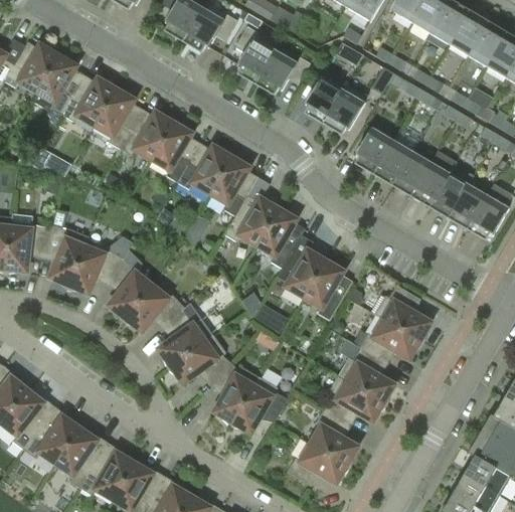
[(118,0),(129,8),(133,2),(136,4),(138,0),(118,0)]
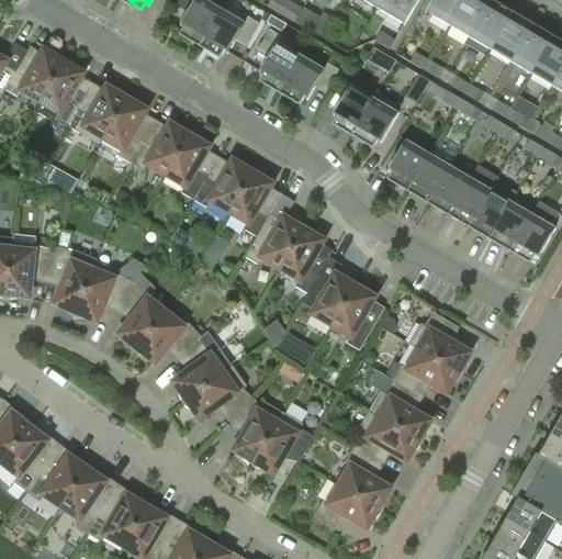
[(201,42),(222,7),(210,0),(179,0),(177,4),(188,11),(180,23),(183,25),(180,32),(201,42)]
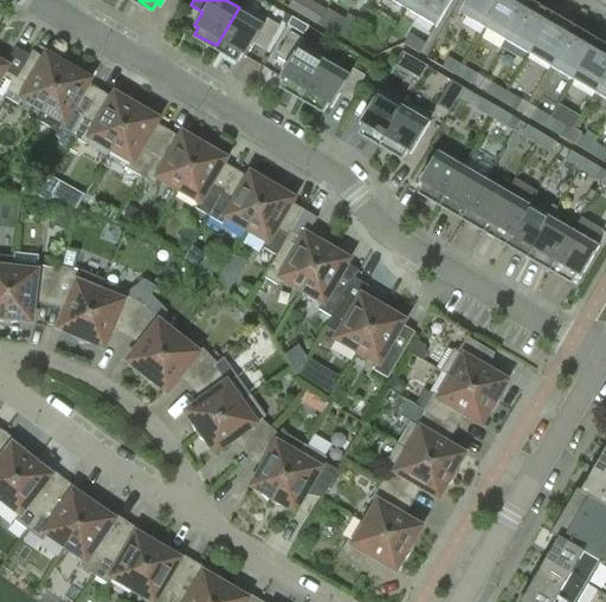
[(318,21),(327,6),(316,0),(310,0),(303,12),(318,21)]
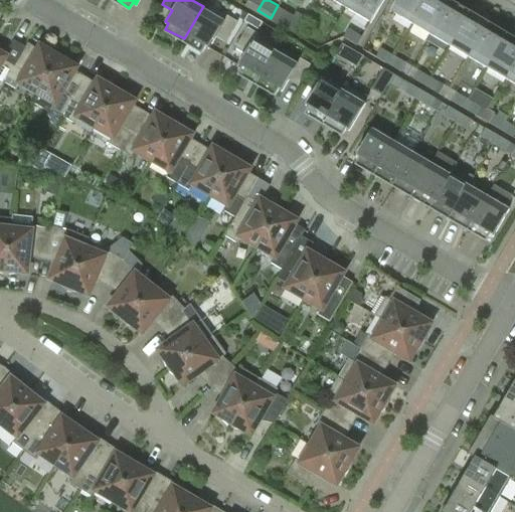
[(348,0),(345,5),(370,20),(381,0),(348,0)]
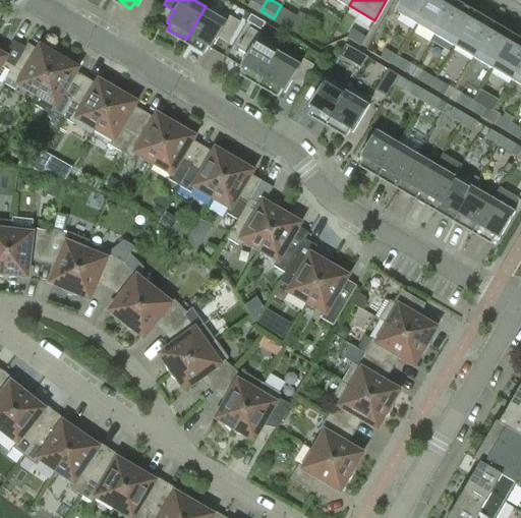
[(399,0),(395,9),(416,22),(428,0),(399,0)]
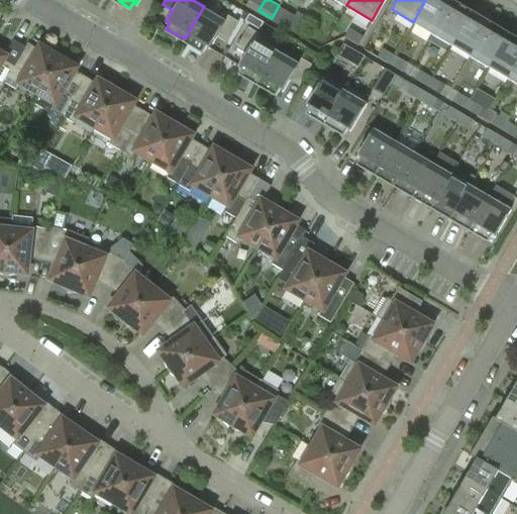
[(450,2),(448,0),(425,0),(413,22),(432,33),(450,2)]
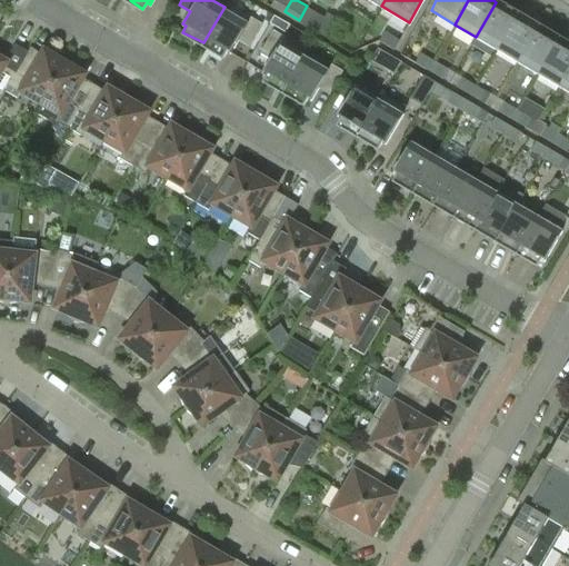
[(476,37),(497,49),(518,11),(496,2),(476,37)]
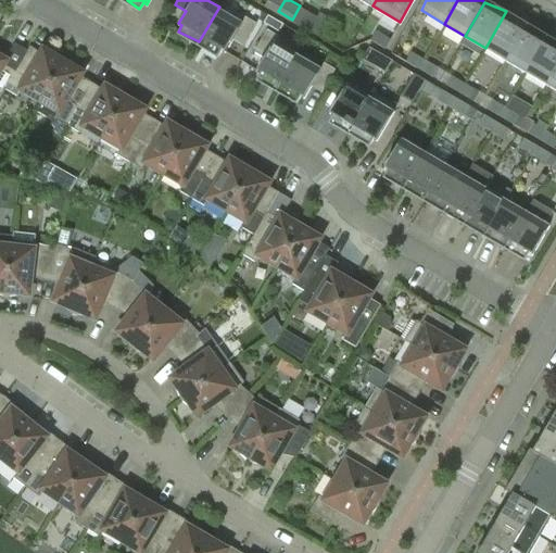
[(242,21),(219,7),(199,41),(218,55),(222,48),(225,50),(232,38),(243,44),(256,22),(245,14),(242,21)]
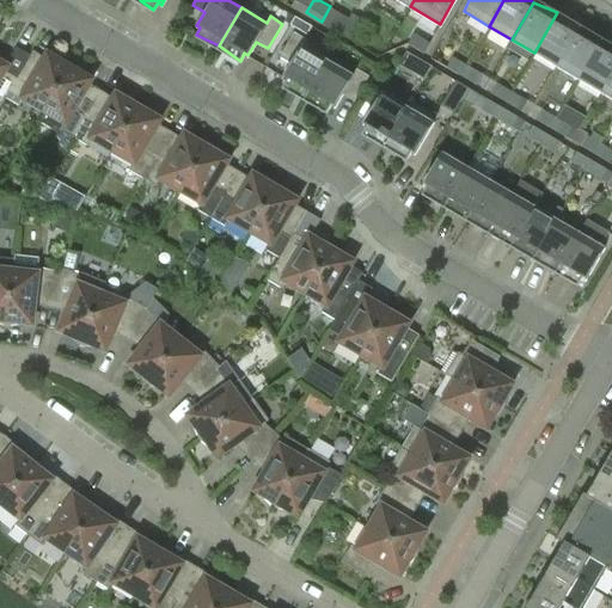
[(352,11),(348,17),(341,31),(352,37),(362,17),(352,11)]
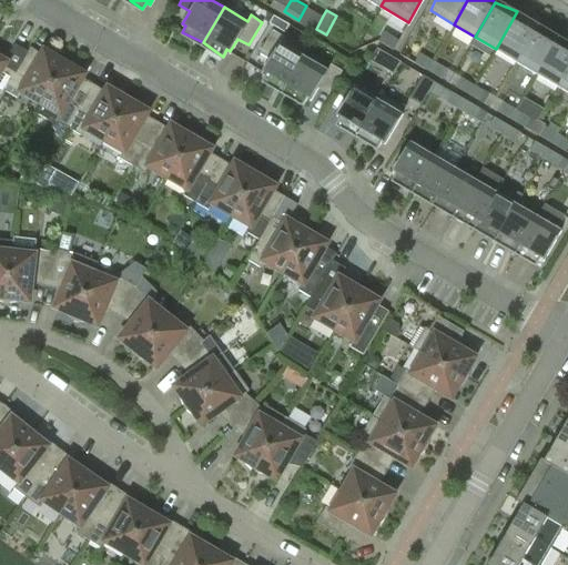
[(537,26),(517,11),(496,49),(516,61),(537,26)]
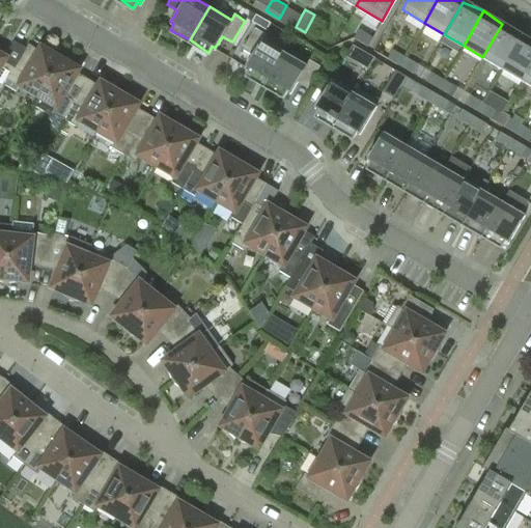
[(271,21),(256,12),(252,20),(267,28),(271,21)]
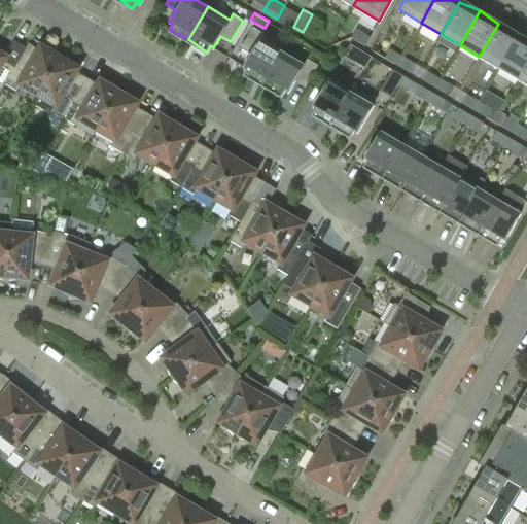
[(479,57),(498,68),(518,35),(498,24),(479,57)]
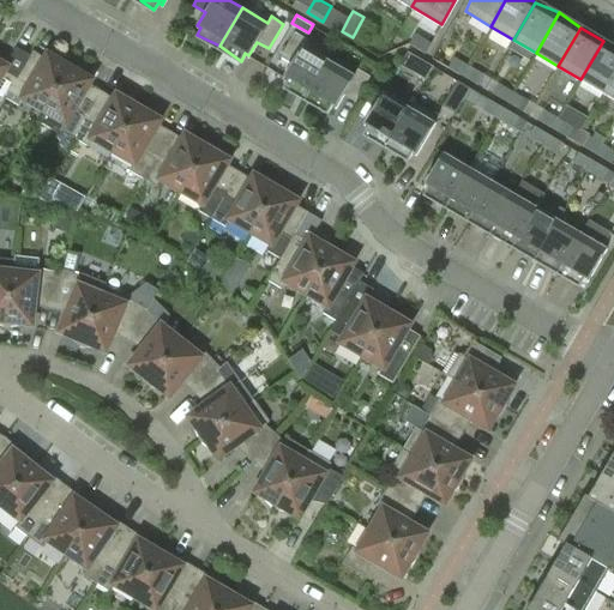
[(307,96),(329,59),(304,44),(307,37),(295,30),(281,55),(292,62),(284,76),(288,78),(283,85),(307,96)]
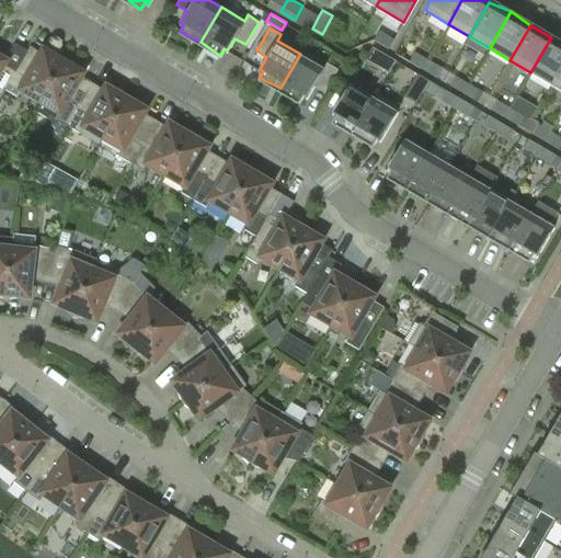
[(560,66),(560,42),(551,37),(530,72),(551,83),(560,66)]
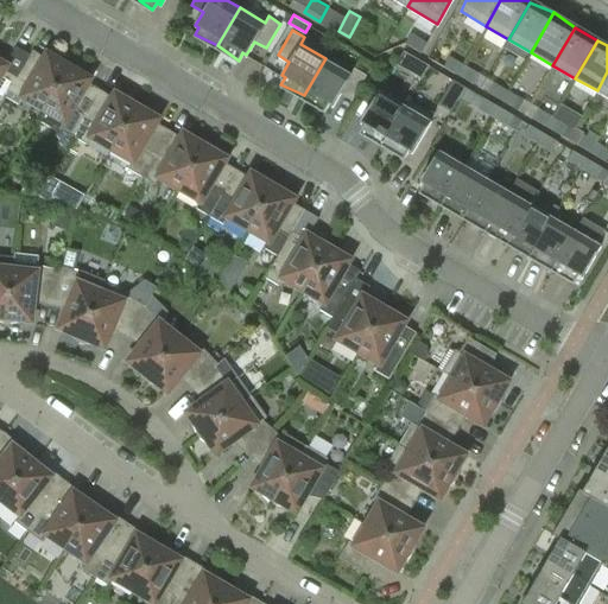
[(0,103),(6,95),(30,53),(17,45),(6,63),(0,59),(0,103)]
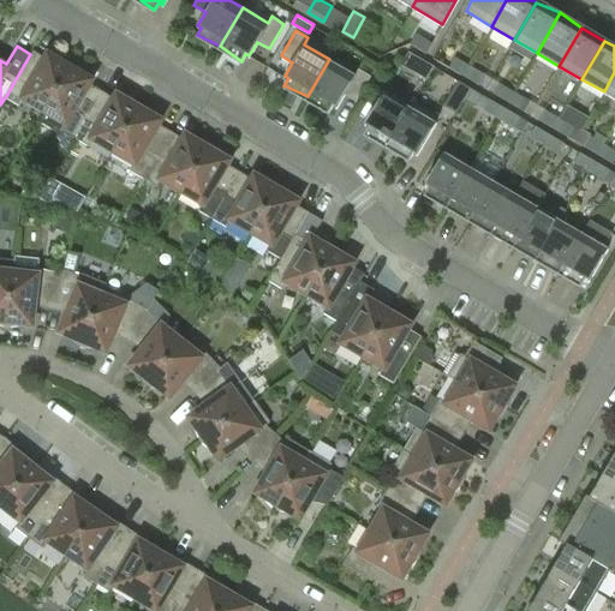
[(30,54),(6,96),(19,105),(24,97),(45,109),(70,65),(48,53),(46,57),(34,49),(30,54)]
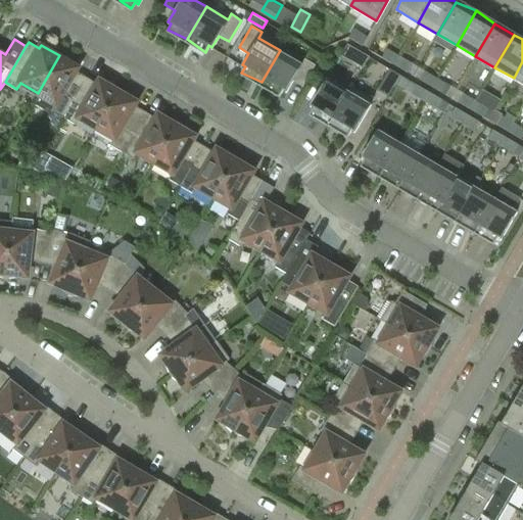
[(381,55),(394,63),(399,54),(386,47),(381,55)]
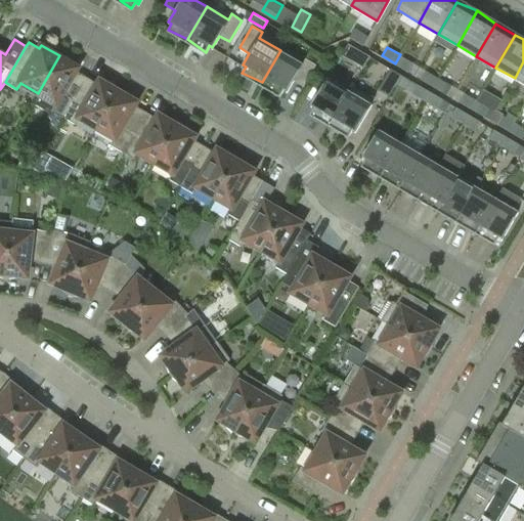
[(369,55),(357,48),(352,56),(364,63),(369,55)]
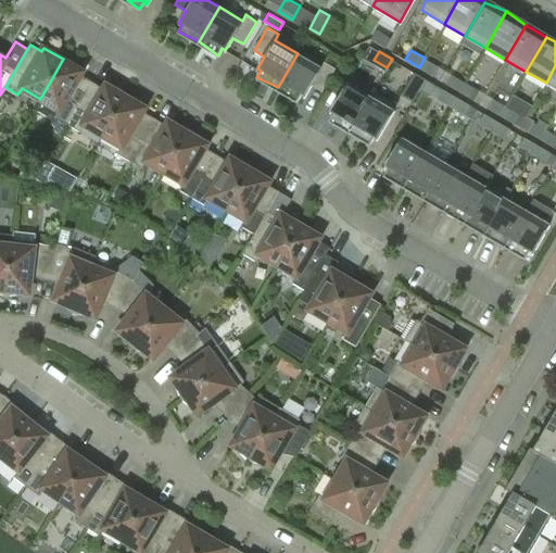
[(320,66),(298,53),(278,87),(297,101),(301,95),(304,97),(312,84),(321,90),(336,67),(324,61),(320,66)]
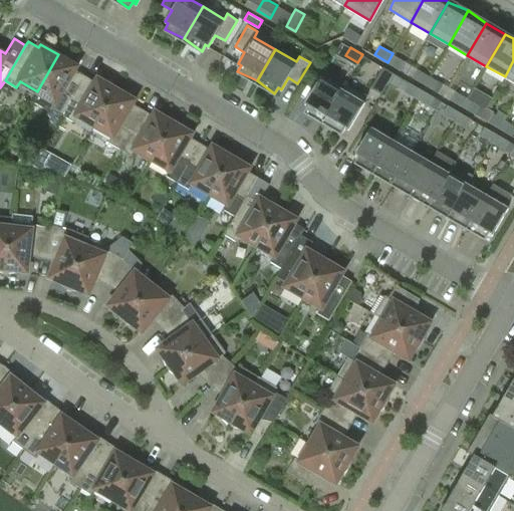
[(405,61),(393,53),(388,62),(401,69),(405,61)]
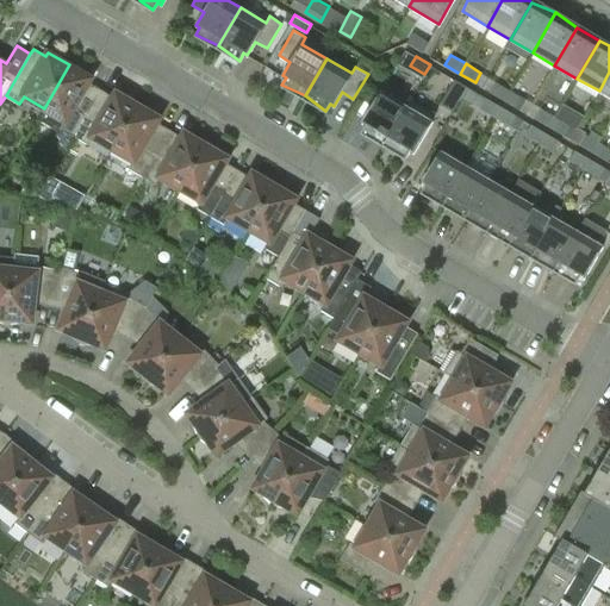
[(61,127),(74,135),(101,89),(88,82),(91,77),(69,64),(44,108),(38,119),(58,131),(61,127)]
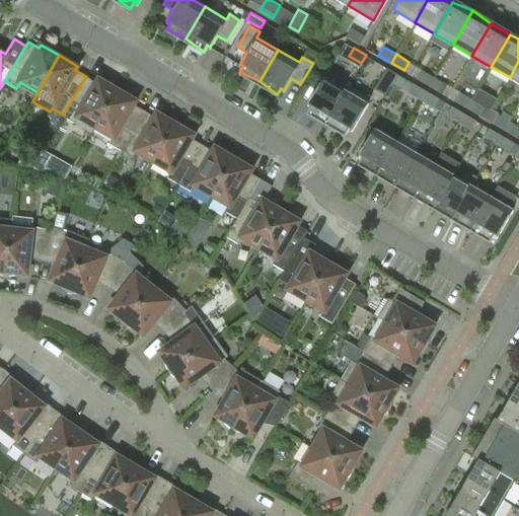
[(518,61),(510,77),(518,82),(518,61)]
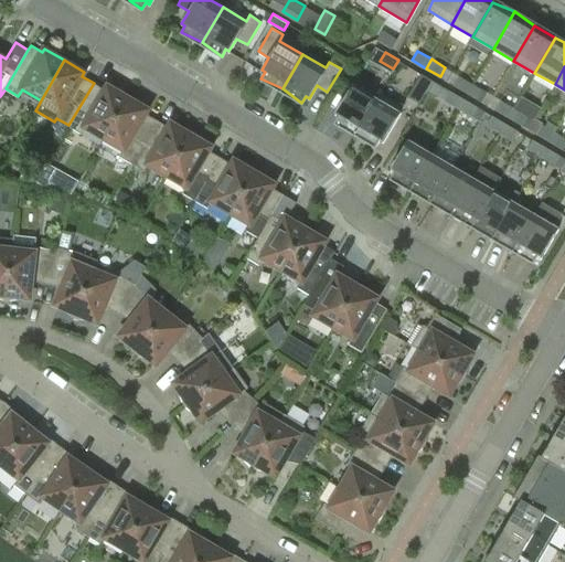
[(418,103),(427,88),(433,80),(420,73),(415,82),(407,96),(418,103)]
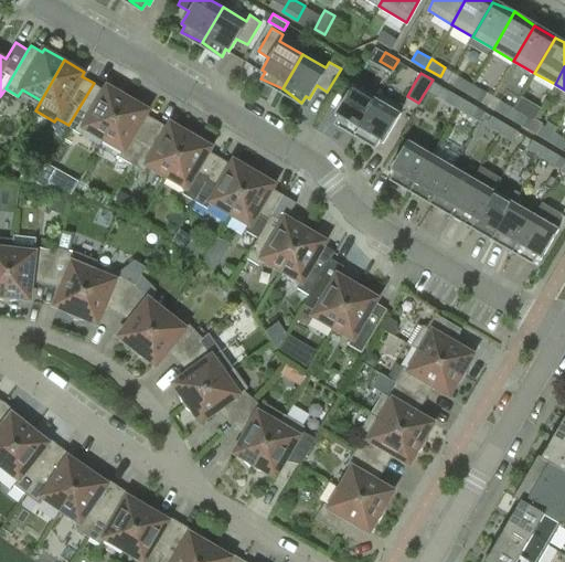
[(458,75),(454,84),(467,93),(472,83),(458,75)]
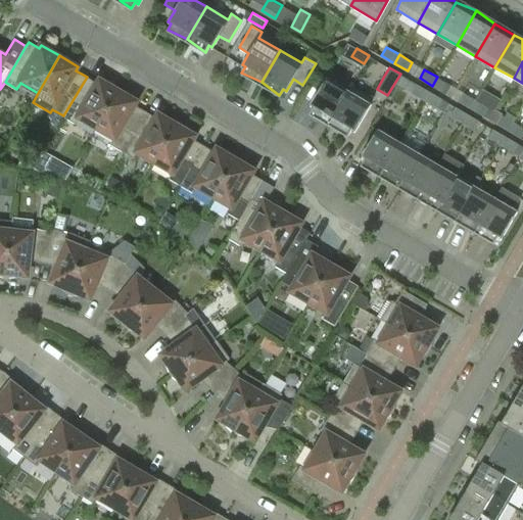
[(395,82),(424,99),(429,91),(400,74),(395,82)]
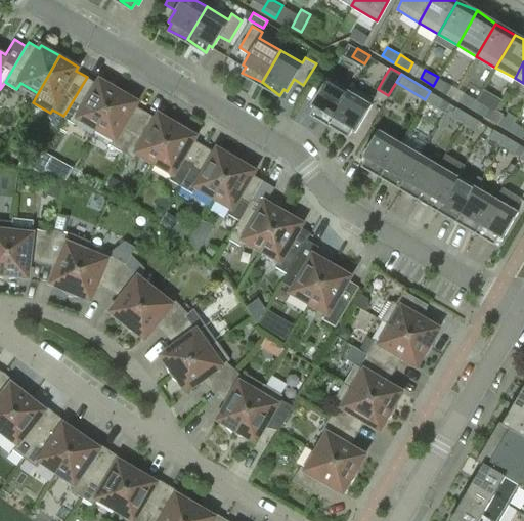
[(87,77),(63,116),(75,123),(79,117),(96,127),(118,90),(99,79),(97,83),(87,77)]
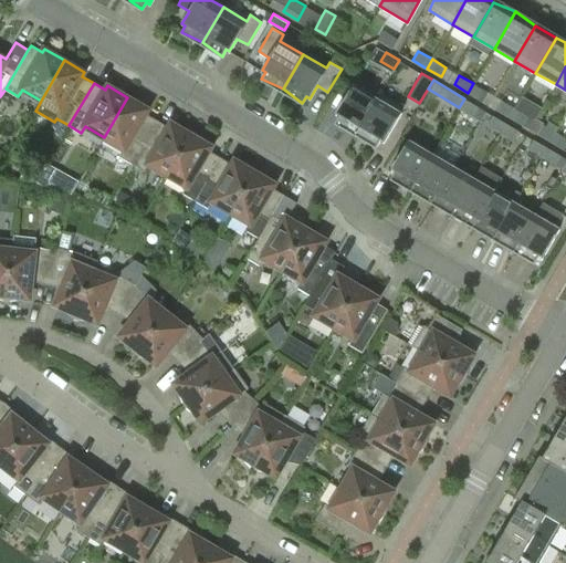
[(357,132),(377,97),(354,83),(336,113),(339,115),(335,122),(357,132)]
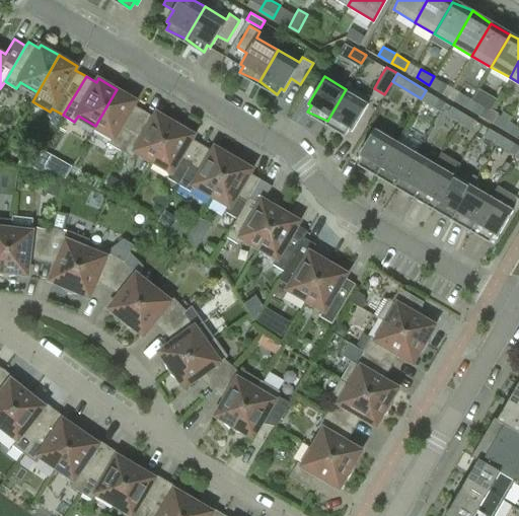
[(447,84),(434,76),(429,85),(442,92),(447,84)]
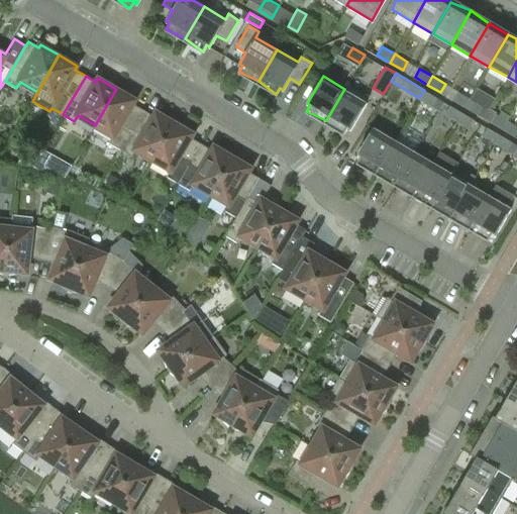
[(347,84),(344,89),(326,120),(343,133),(347,127),(350,129),(367,102),(364,100),(367,95),(347,84)]
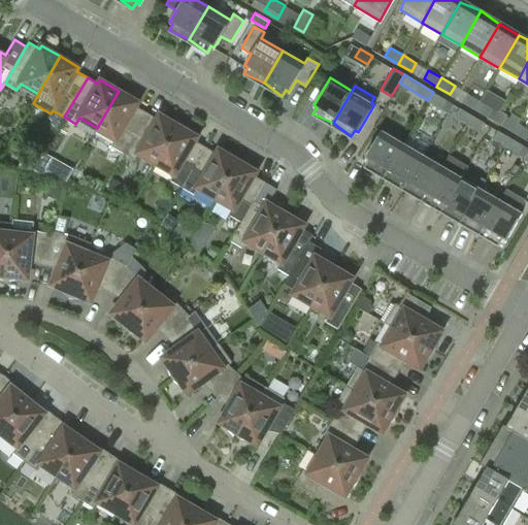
[(111,144),(123,152),(146,111),(136,105),(138,102),(119,91),(97,128),(114,139),(111,144)]
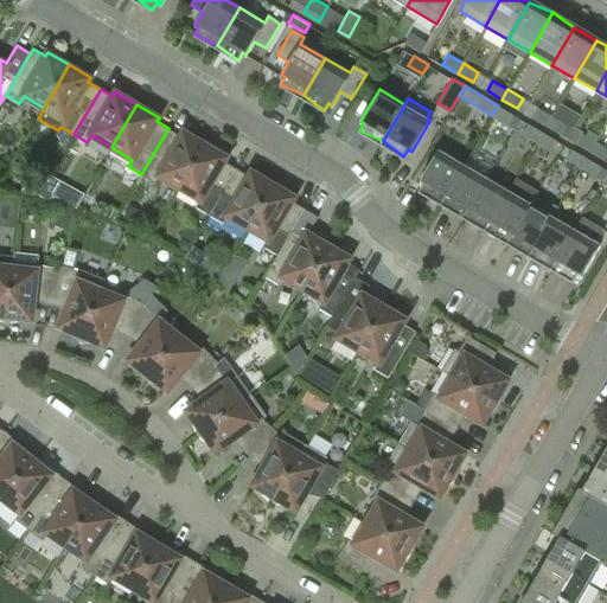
[(521,119),(498,106),(492,115),(515,128),(521,119)]
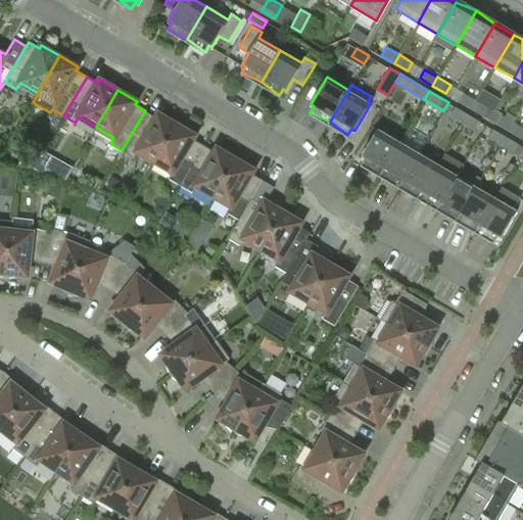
[(463,92),(458,100),(471,107),(475,99),(463,92)]
